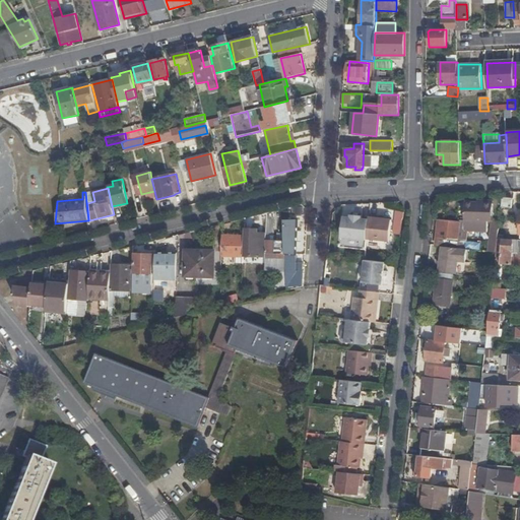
[(511,208),(513,199),(503,198),(502,207),(511,208)]
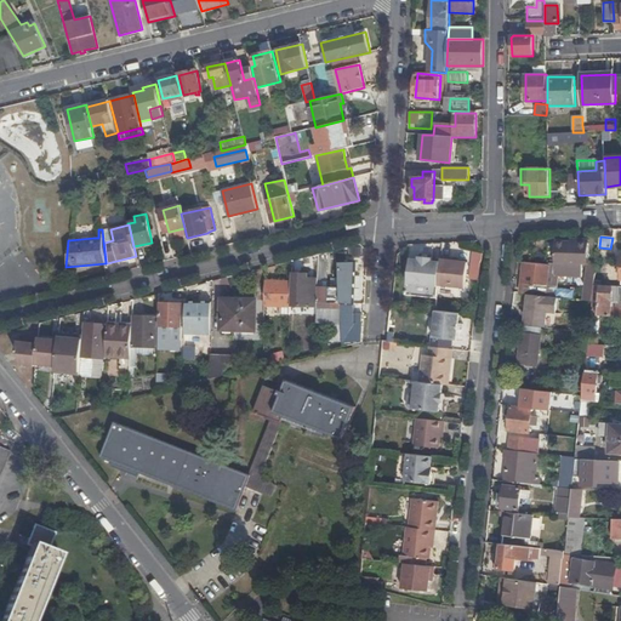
[(560,263),(588,265),(590,241),(570,241),(554,240),(554,263),(560,263)]
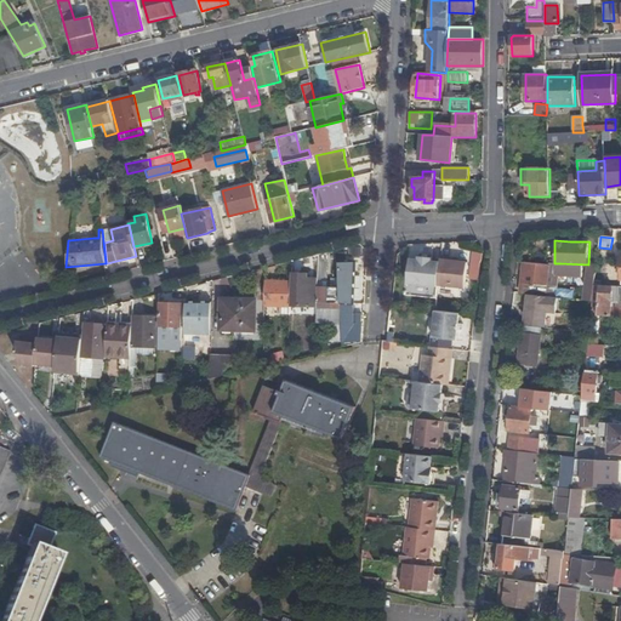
[(406,284),(437,286),(437,285),(439,262),(429,261),(429,258),(419,257),(419,261),(409,260),(406,284)]
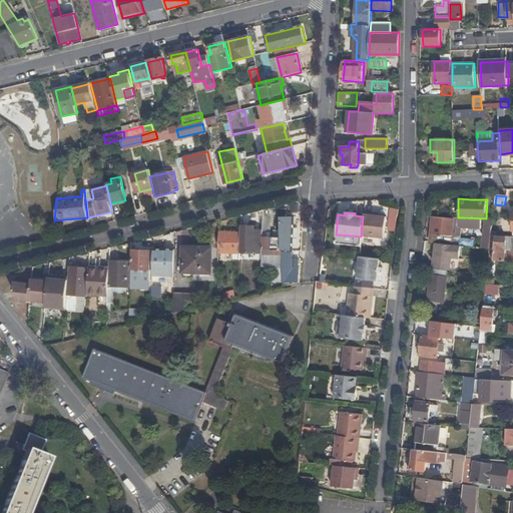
[(373,213),(364,212),(363,216),(361,235),(384,237),(386,217),(372,215),(373,213)]
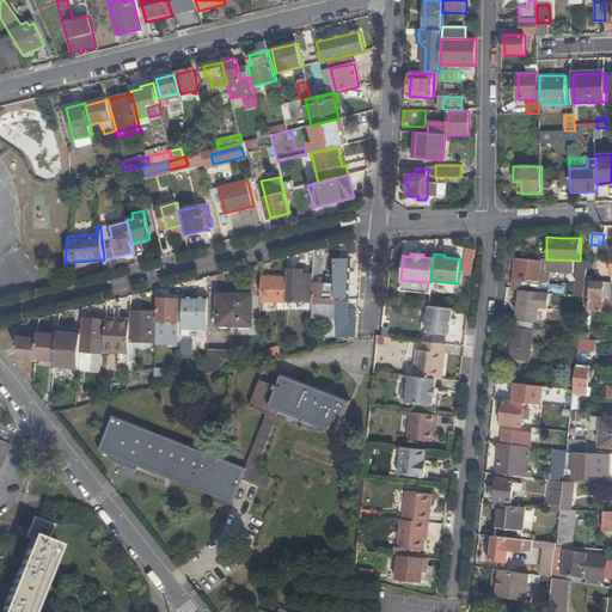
[(336,283),(337,303),(355,301),(355,257),(336,257),(336,283)]
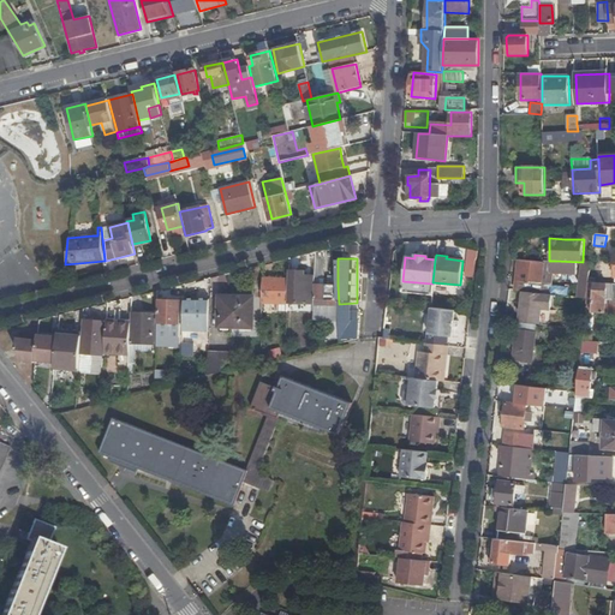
[(521,260),(517,291),(523,291),(541,293),(543,272),(544,263),(521,260)]
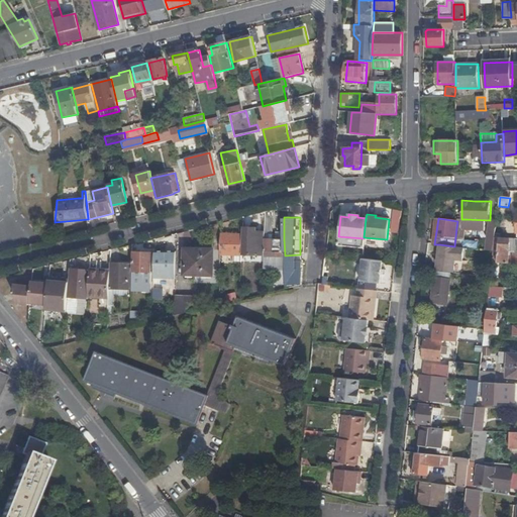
[(457,219),(457,221),(456,228),(466,229),(467,219),(461,219),(457,219)]
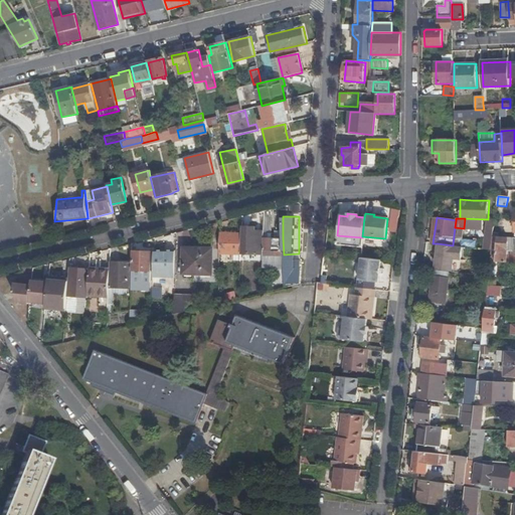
[(492,237),(495,219),(488,219),(486,236),(492,237)]
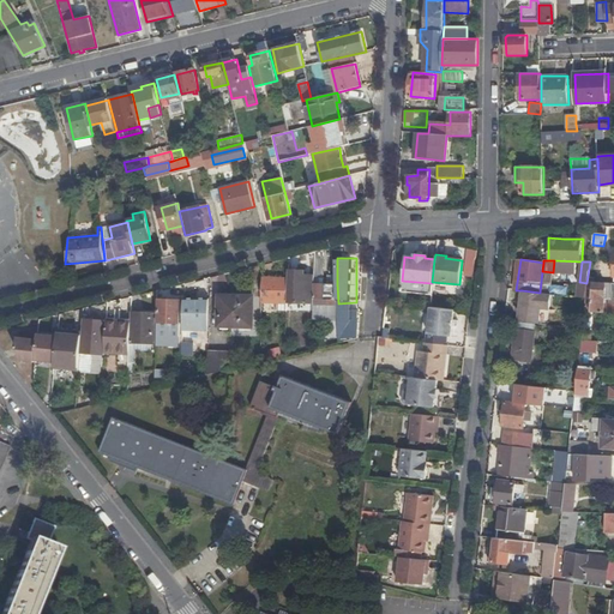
[(289,280),(288,302),(314,304),(314,283),(315,276),(305,275),(305,270),(289,270),(289,280)]
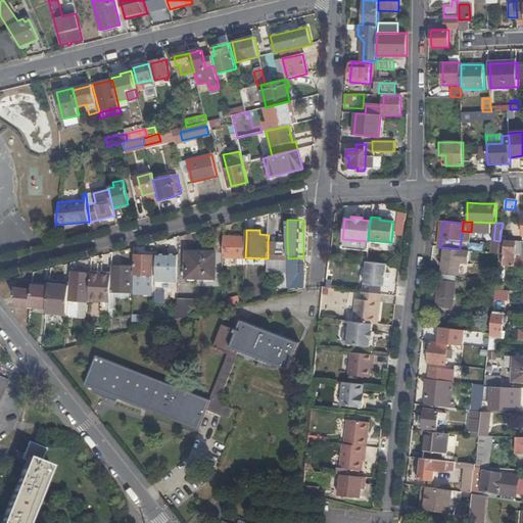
[(223,258),(245,258),(245,257),(246,238),(224,237),(224,254),(223,258)]
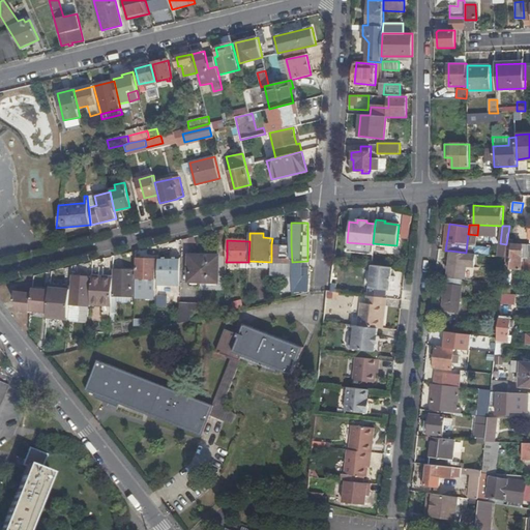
[(529,257),(529,244),(507,243),(506,252),(506,258),(504,269),(521,270),(522,257),(529,257)]
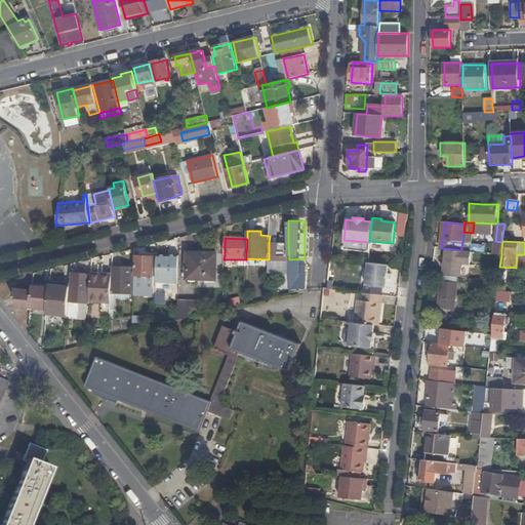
[(269,259),(269,261),(289,261),(289,259),(288,243),(269,242),(269,259)]
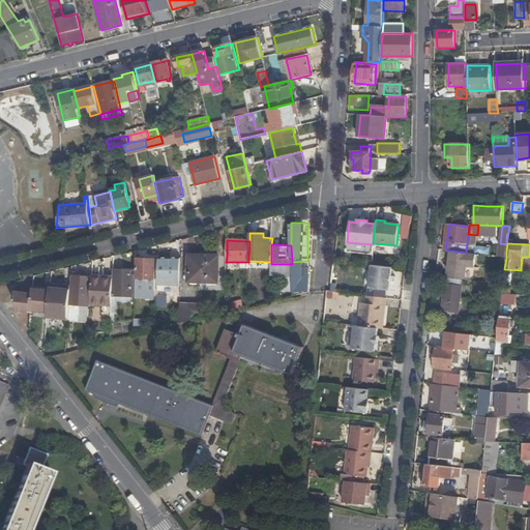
[(450,251),(447,277),(462,280),(465,280),(467,266),(474,267),(475,254),(466,253),(450,251)]
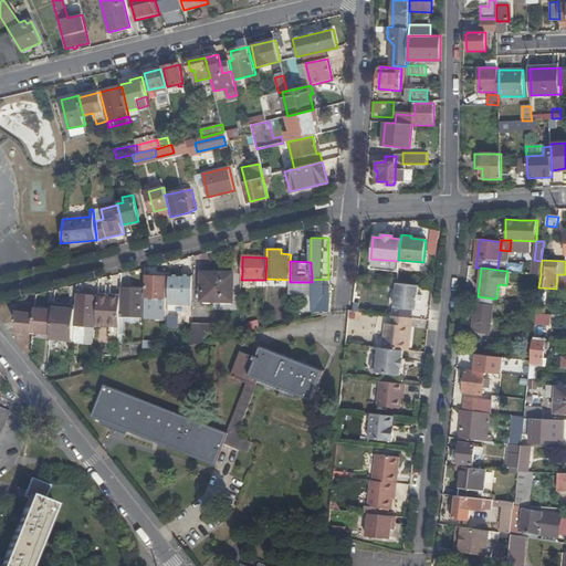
[(213,302),(232,302),(233,274),(203,273),(202,305),(213,305),(213,302)]
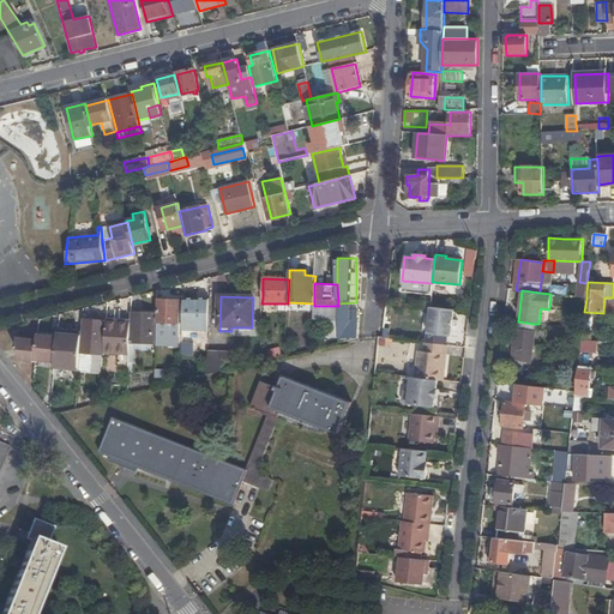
[(252,327),(262,327),(262,304),(263,299),(253,298),(252,327)]
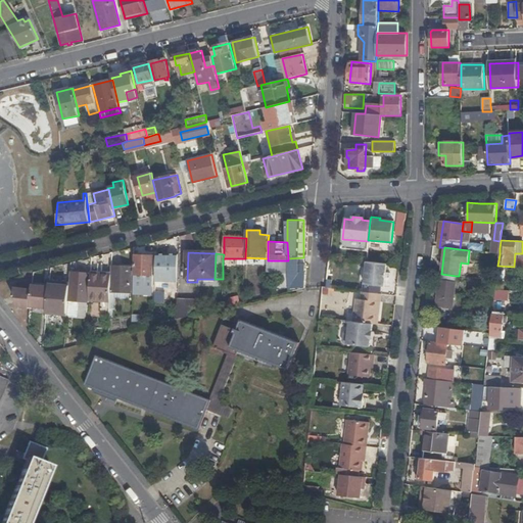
[(154,255),(136,254),(136,275),(134,275),(134,286),(153,287),(153,276),(154,255)]
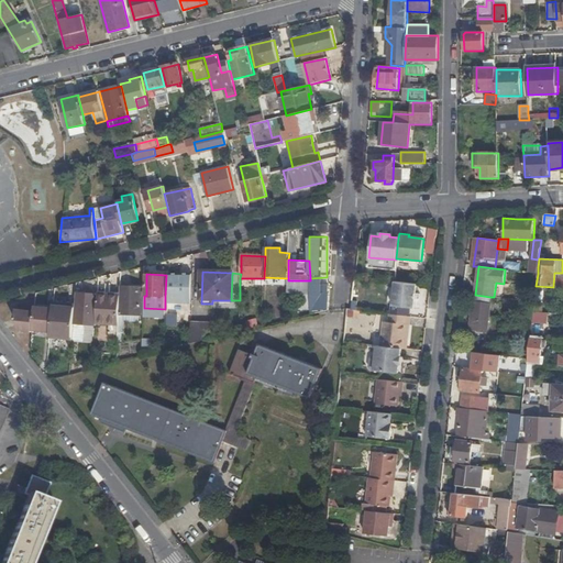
[(192,275),(169,274),(167,323),(177,324),(178,304),(191,304),(192,275)]
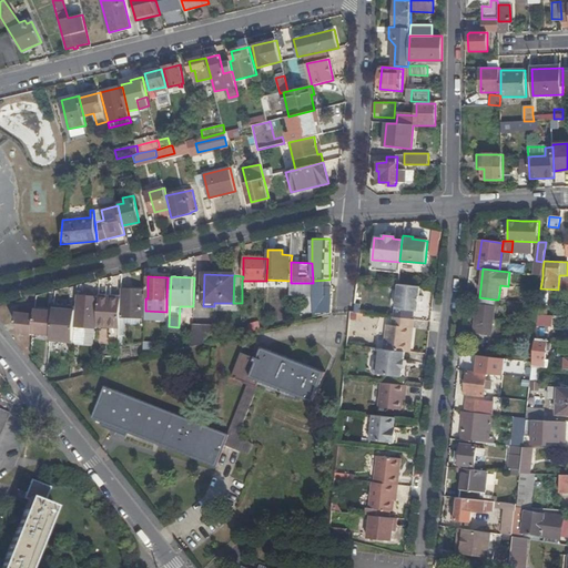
[(421,285),(399,283),(397,307),(414,310),(418,310),(421,285)]
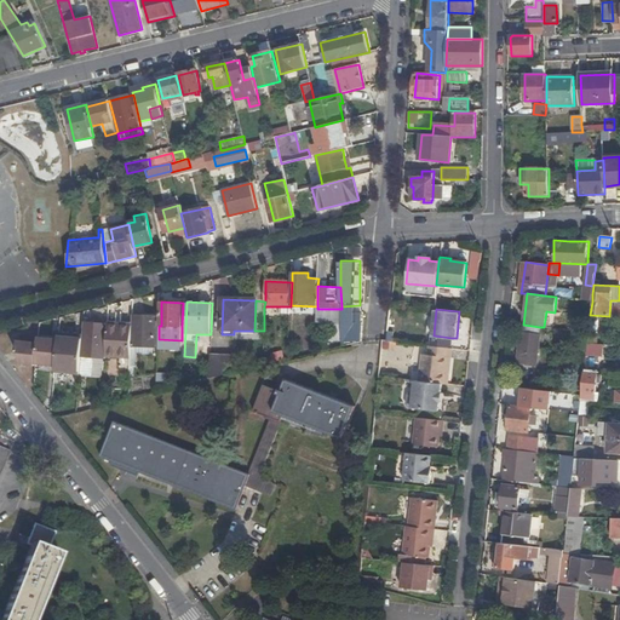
[(389,315),(386,340),(399,342),(400,325),(402,325),(403,317),(389,315)]
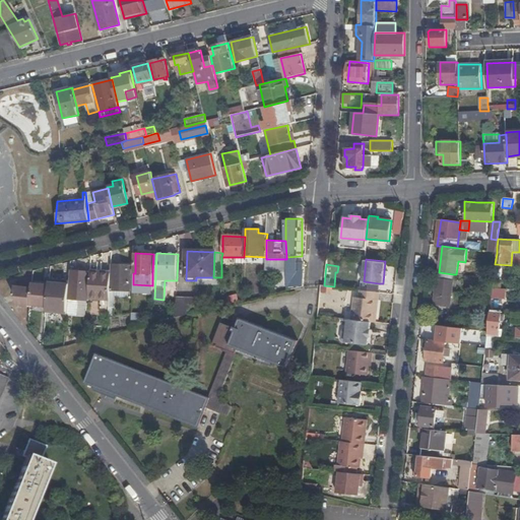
[(112,265),(112,273),(111,289),(131,290),(131,266),(112,265)]
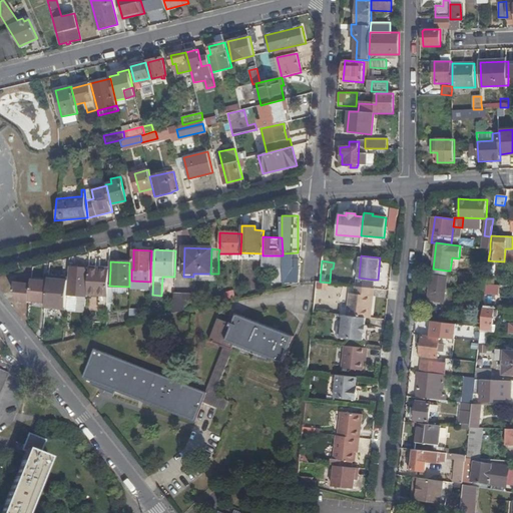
[(282,266),(283,286),(301,285),(301,266),(282,266)]
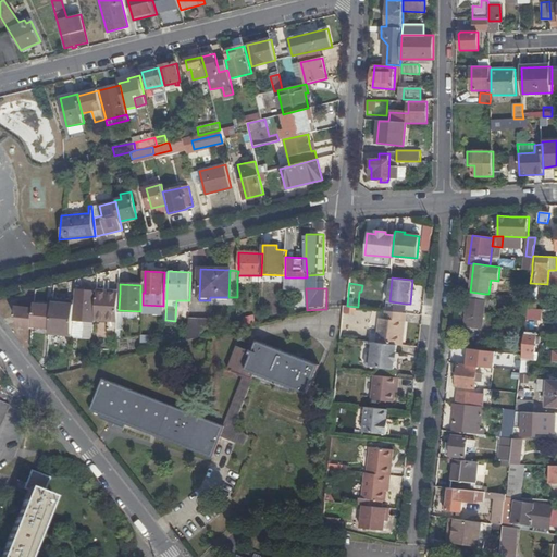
[(73,320),(72,333),(72,336),(83,337),(84,321),(93,321),(96,321),(96,318),(97,292),(84,291),(83,299),(78,299),(77,321),(73,320)]
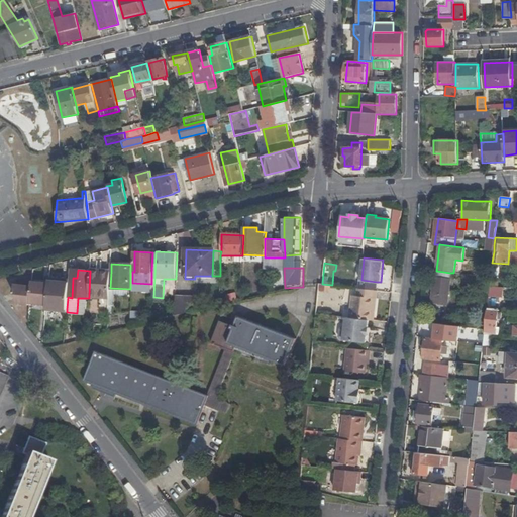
[(111,272),(90,271),(89,295),(101,296),(100,307),(109,308),(110,288),(111,272)]
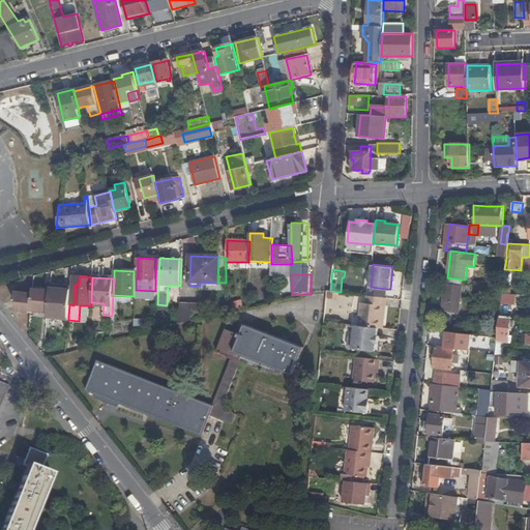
[(462,285),(446,284),(442,316),(458,318),(462,285)]
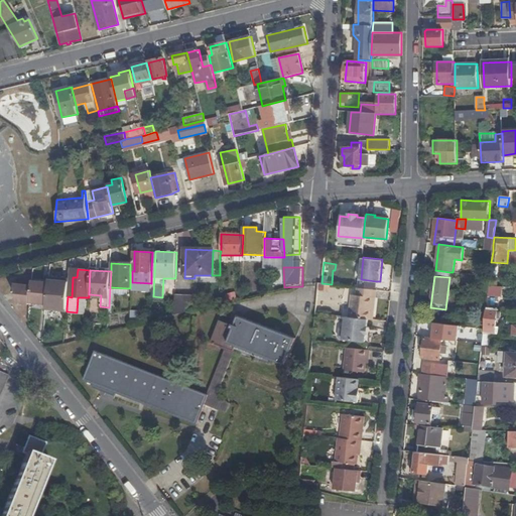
[(60,279),(49,278),(49,284),(46,306),(67,308),(68,296),(69,283),(60,282),(60,279)]
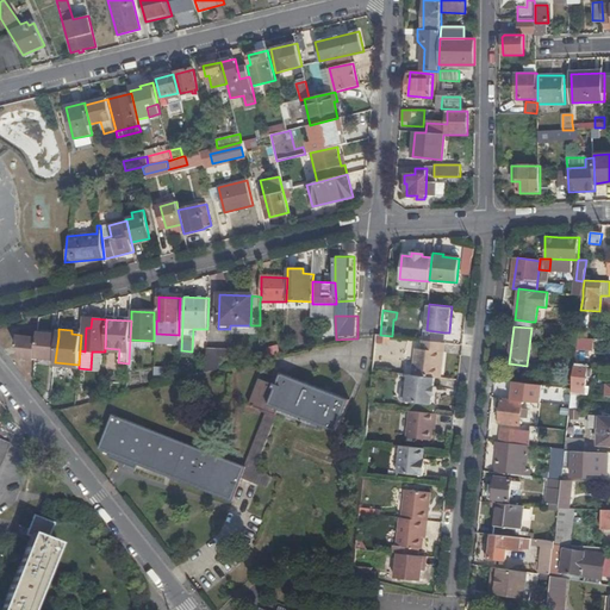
[(427,330),(425,340),(443,342),(444,332),(427,330)]
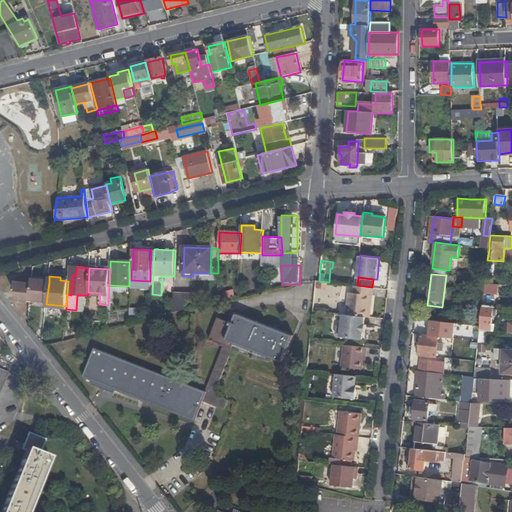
[(29,302),(46,304),(49,282),(31,280),(31,285),(13,283),(13,292),(21,303),(28,304),(29,302)]
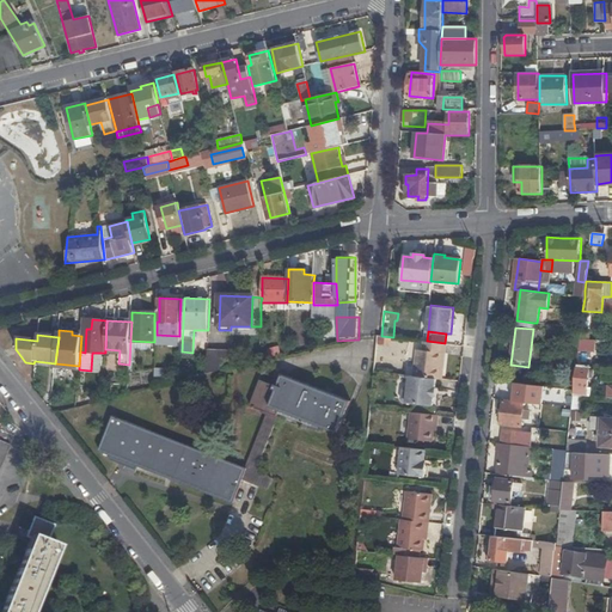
[(178,346),(179,336),(157,335),(155,344),(178,346)]
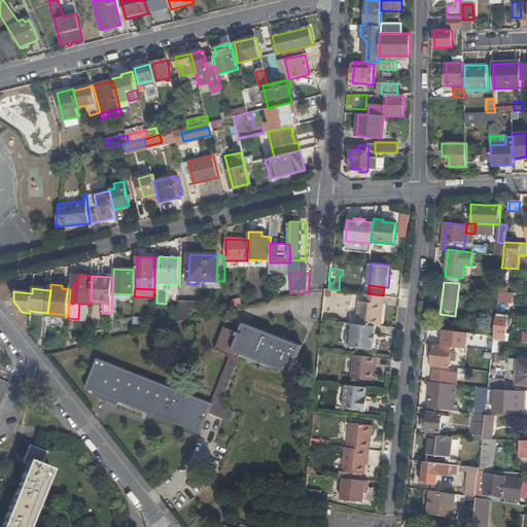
[(376,326),(380,327),(381,318),(379,318),(380,305),(383,305),(383,296),(364,294),(363,302),(359,302),(356,324),(376,326)]
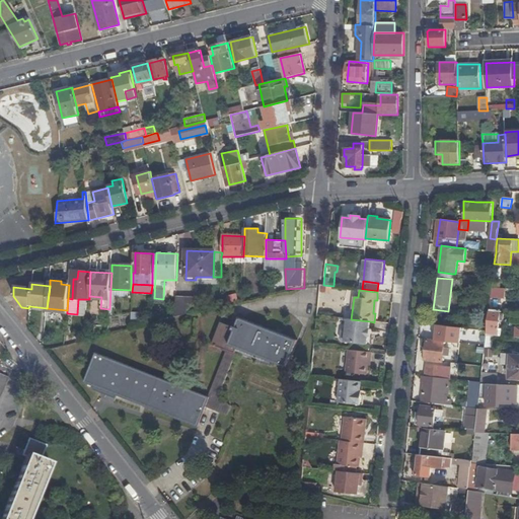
[(175,317),(197,312),(198,297),(176,297),(175,317)]
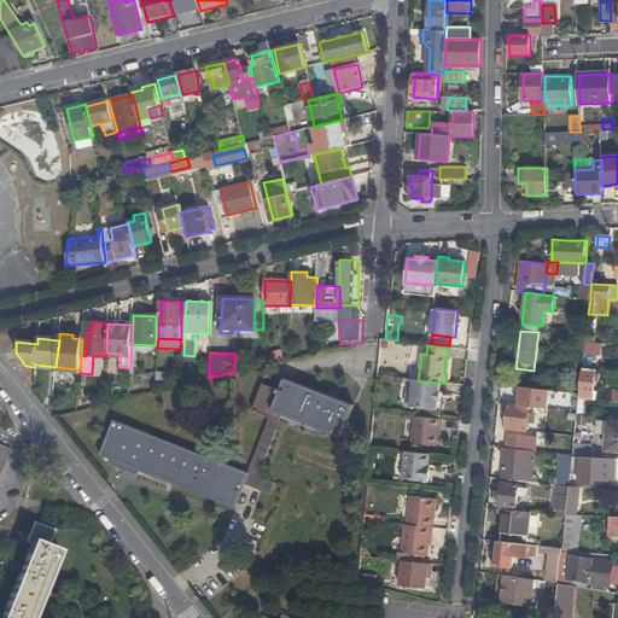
[(93,356),(92,374),(101,375),(103,356),(93,356)]
